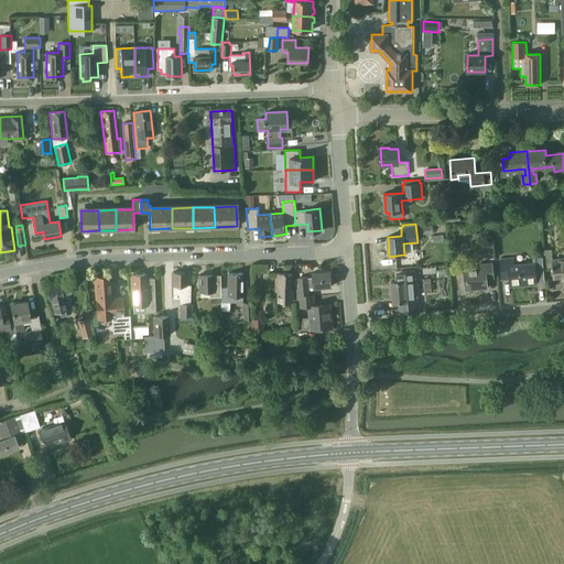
[(432,225),(421,226),(422,235),(433,234),(432,225)]
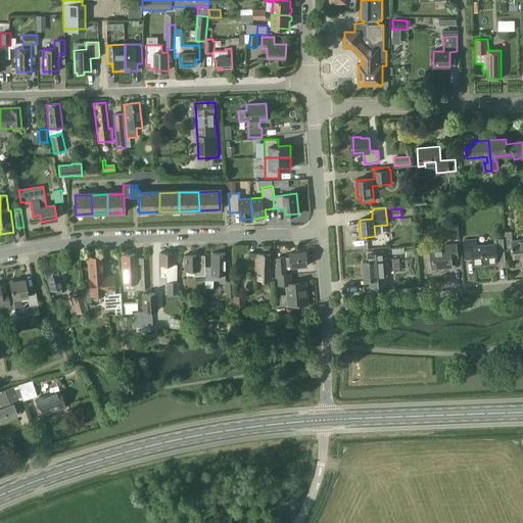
[(522,240),(513,241),(512,231),(504,232),(506,248),(513,248),(514,259),(522,258),(522,240)]
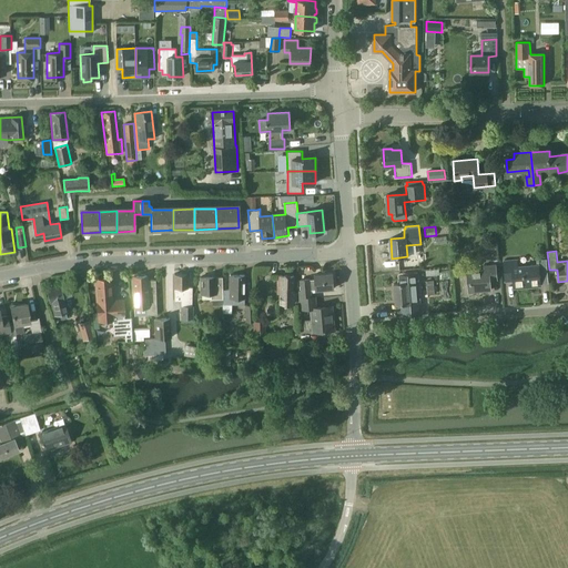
[(518,267),(517,261),(504,262),(506,282),(514,282),(515,288),(540,286),(538,265),(518,267)]
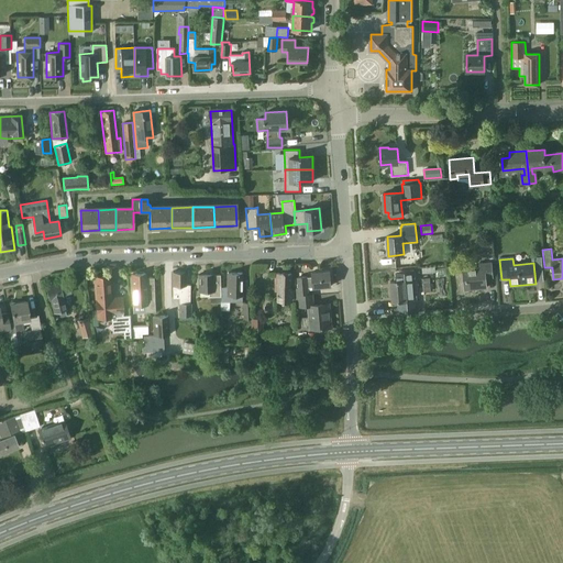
[(494,278),(492,263),(479,264),(479,268),(463,271),(465,289),(487,287),(486,279),(494,278)]
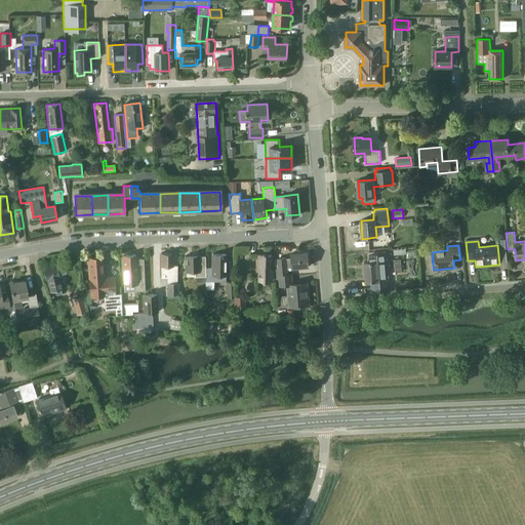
[(288,276),(292,275),(292,274),(288,274),(287,269),(309,267),(308,252),(291,253),(291,258),(286,258),(286,257),(278,258),(278,269),(276,269),(277,276),(287,275),(288,276)]
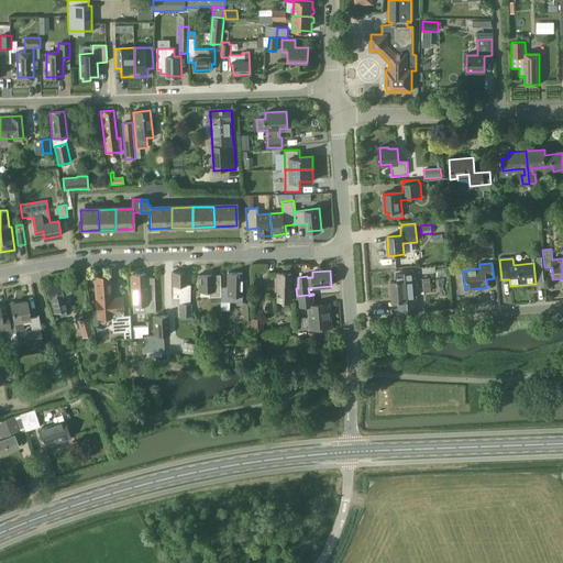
[(190,285),(186,285),(186,272),(173,272),(173,298),(179,298),(178,316),(179,316),(179,319),(190,319),(190,316),(191,316),(191,304),(190,304),(190,285)]
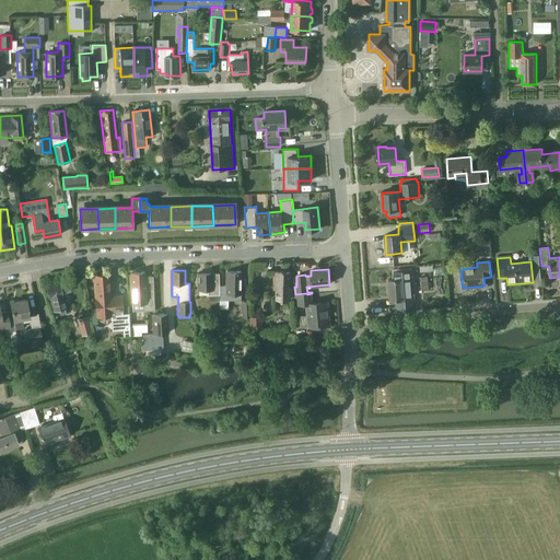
[(219,283),(219,295),(220,300),(241,300),(241,271),(226,271),(226,286),(220,286),(220,283),(219,283)]
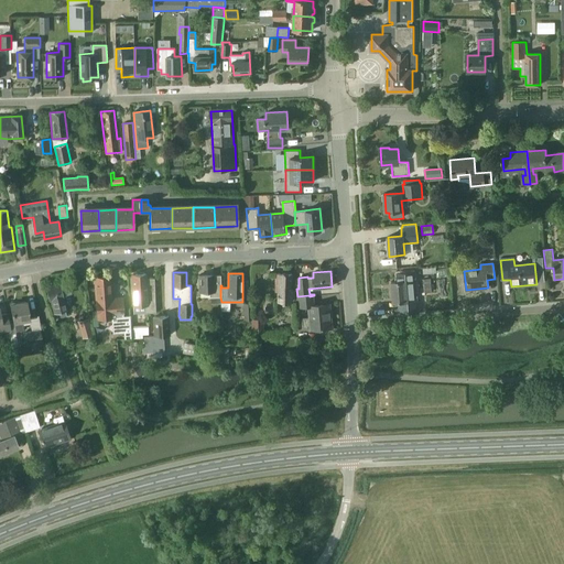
[(399,281),(391,281),(393,302),(400,302),(401,314),(418,313),(416,300),(413,273),(398,274),(399,281)]
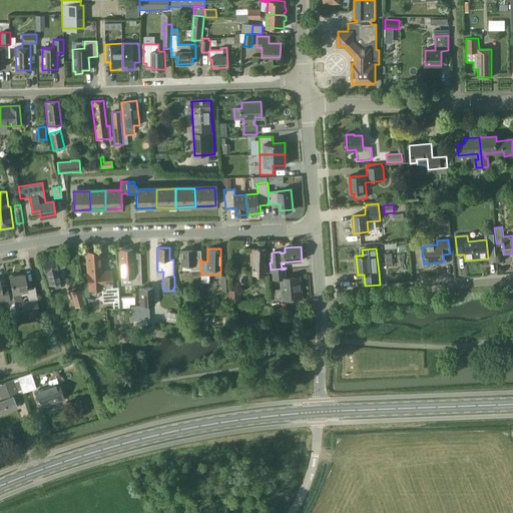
[(134,277),(134,285),(141,285),(140,266),(134,266),(133,262),(132,262),(131,249),(120,249),(121,262),(119,262),(120,278),(134,277)]
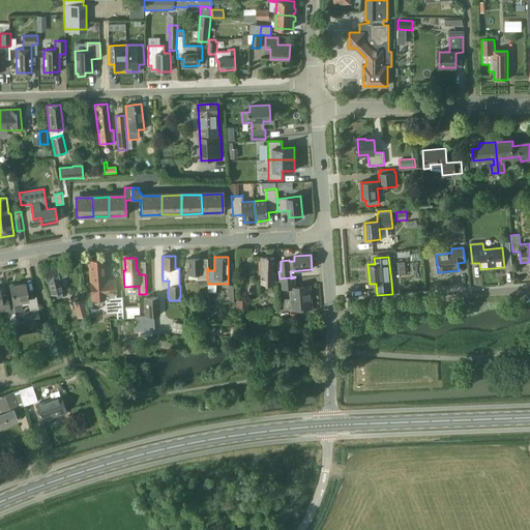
[(188,280),(207,280),(207,268),(201,268),(201,258),(186,259),(187,274),(188,280)]
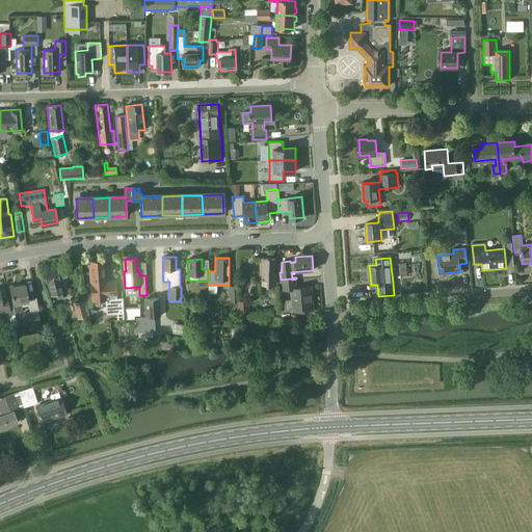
[(275,259),(260,259),(260,274),(263,275),(263,285),(275,285),(275,259)]
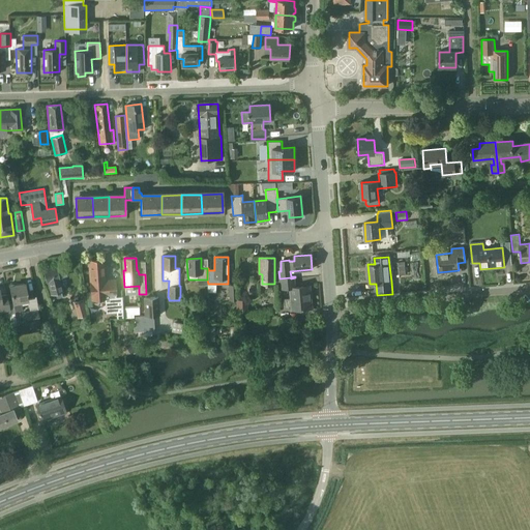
[(123,318),(123,306),(122,296),(117,296),(115,280),(105,281),(102,260),(89,261),(91,297),(92,300),(105,299),(106,314),(116,313),(116,318),(123,318)]
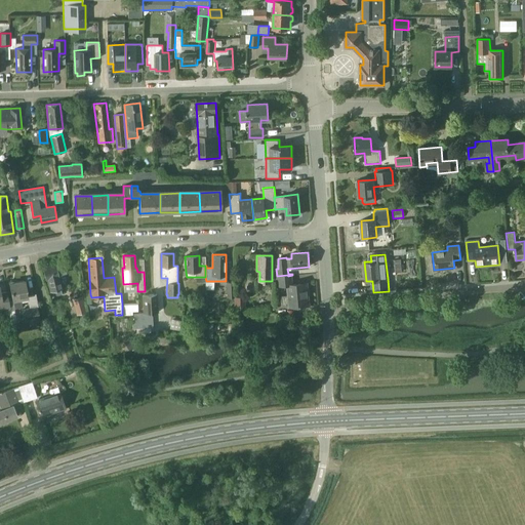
[(55,265),(43,268),(50,292),(52,291),(54,296),(62,294),(61,288),(62,288),(58,276),(67,274),(64,263),(55,265)]
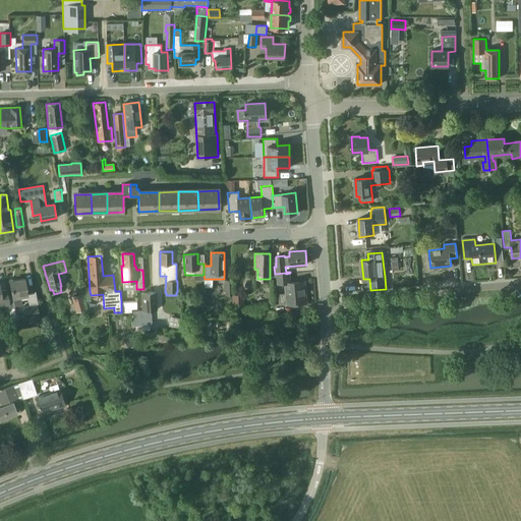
[(291,282),(290,273),(286,274),(285,273),(275,274),(275,277),(273,276),(273,293),(278,293),(277,283),(285,282),(286,294),(280,295),(280,303),(286,303),(287,304),(306,303),(304,281),(291,282)]
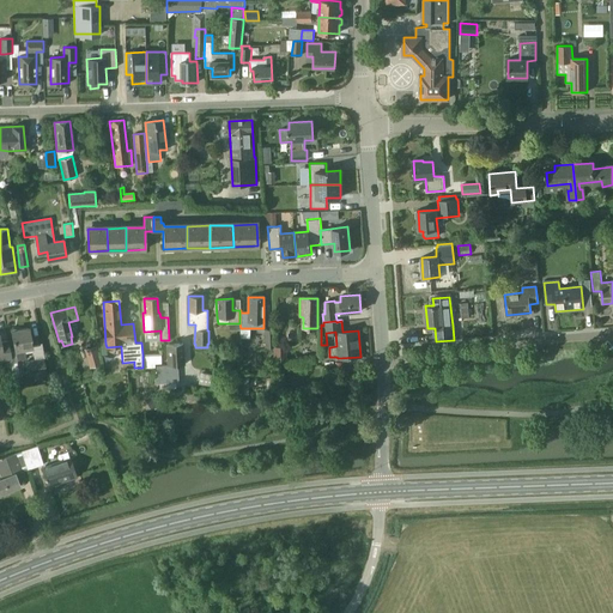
[(11,351),(14,371),(13,371),(14,377),(19,376),(17,360),(18,360),(25,359),(24,349),(32,347),(29,328),(12,332),(16,351),(11,351)]
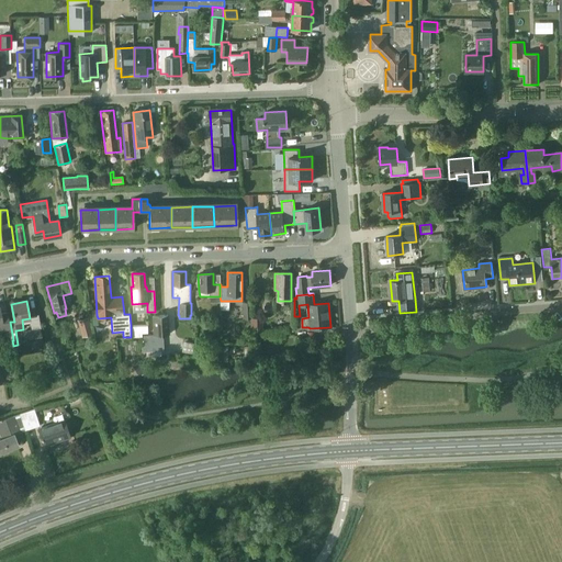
[(9,341),(13,340),(10,322),(9,323),(7,313),(0,314),(0,313),(0,330),(4,329),(6,337),(8,336),(9,341)]
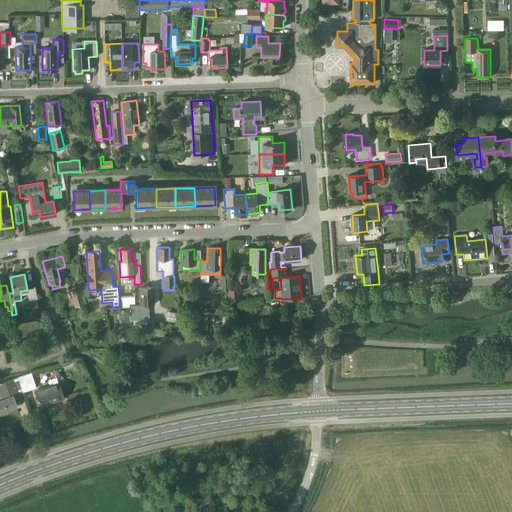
[(154,304),(153,287),(139,288),(140,305),(131,305),(132,320),(149,319),(148,304),(154,304)]
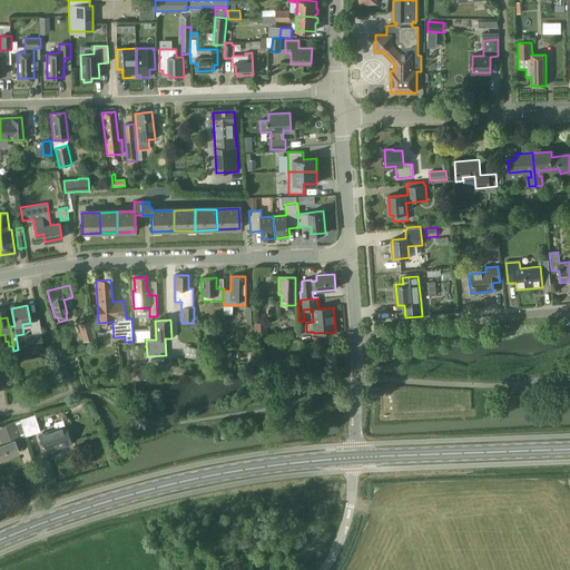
[(89,322),(79,325),(84,342),(95,340),(89,322)]
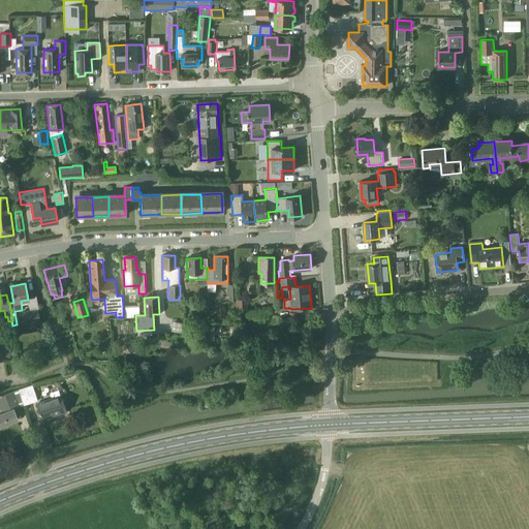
[(247,311),(247,299),(236,300),(237,312),(247,311)]
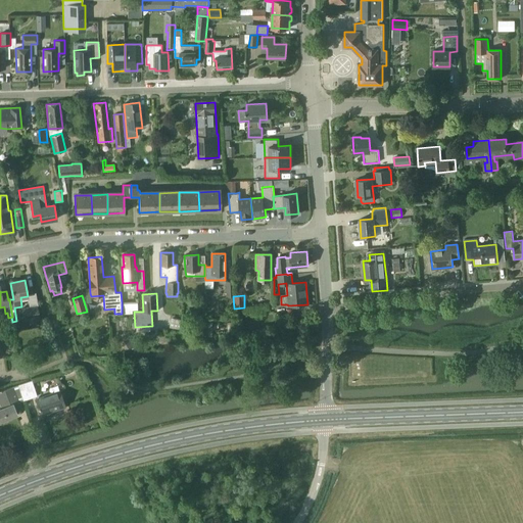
[(137,301),(122,302),(122,314),(122,315),(133,314),(132,311),(138,311),(137,301)]
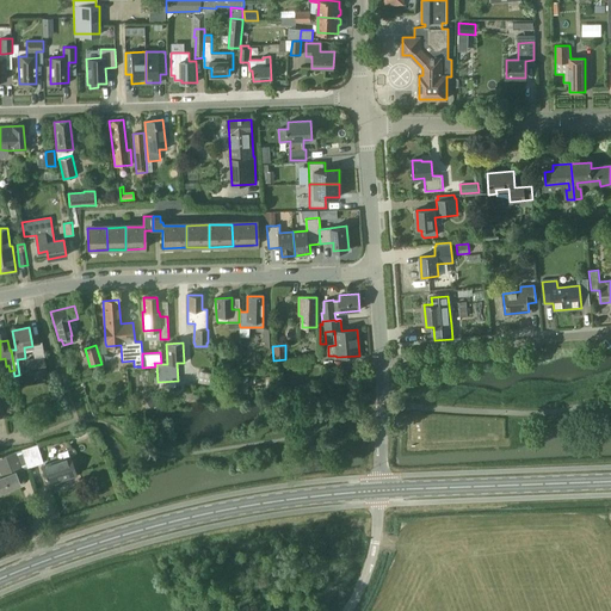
[(44,357),(25,359),(28,374),(47,370),(44,357)]
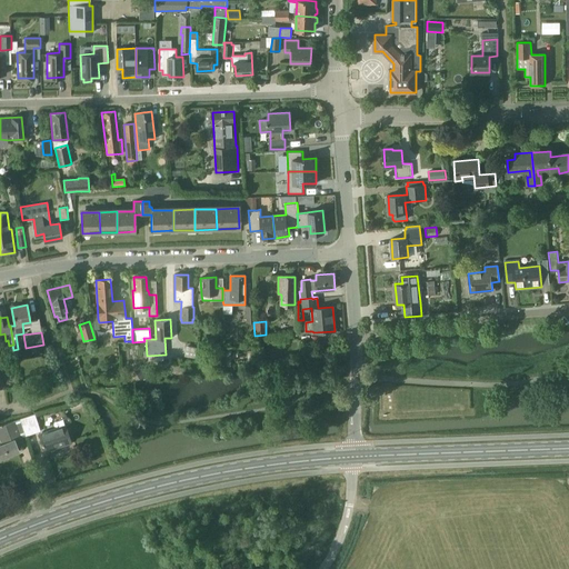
[(141,368),(135,372),(136,373),(140,379),(141,381),(148,377),(141,368)]
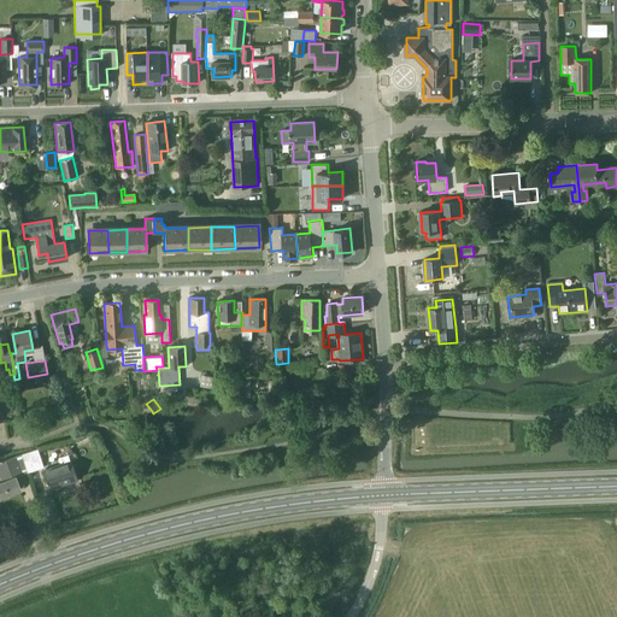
[(37,448),(21,454),(27,472),(28,472),(43,466),(37,448)]
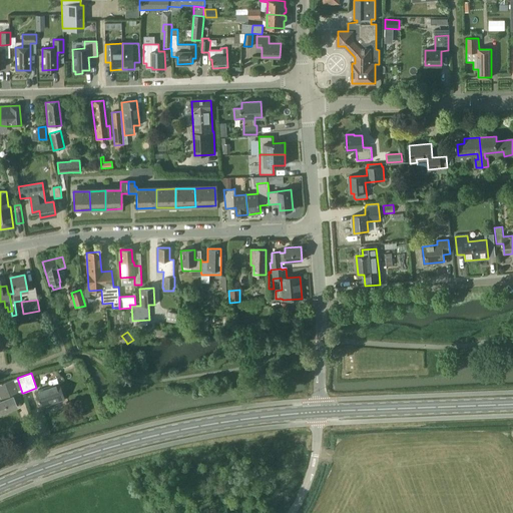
[(22,393),(17,378),(0,382),(0,396),(1,400),(0,400),(0,412),(17,406),(15,403),(22,400),(19,394),(22,393)]
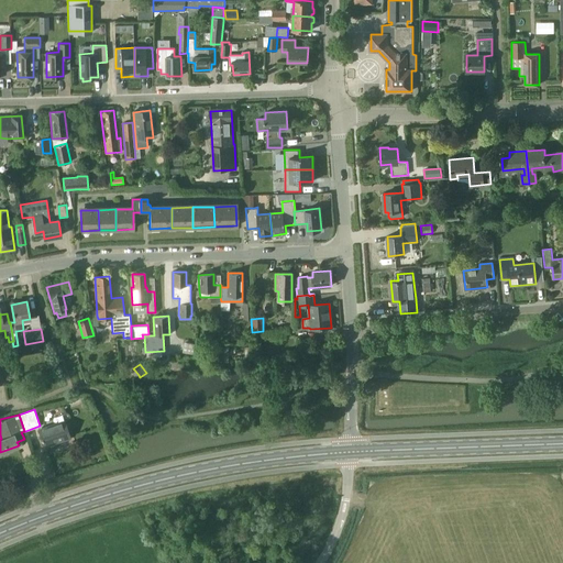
[(69,435),(64,421),(39,430),(44,446),(65,440),(64,437),(69,435)]
